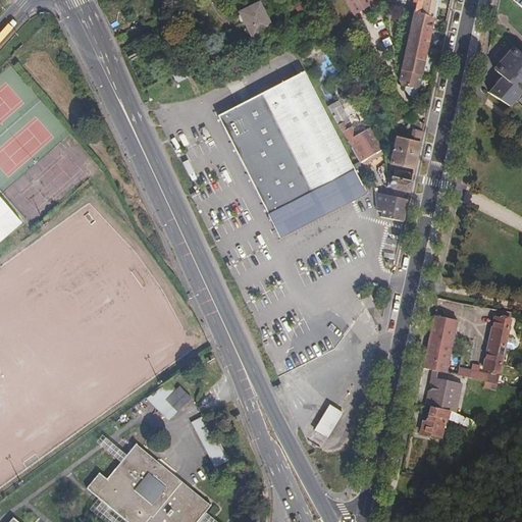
[(370,4),(368,1),(368,0),(344,0),(353,15),(370,4)]
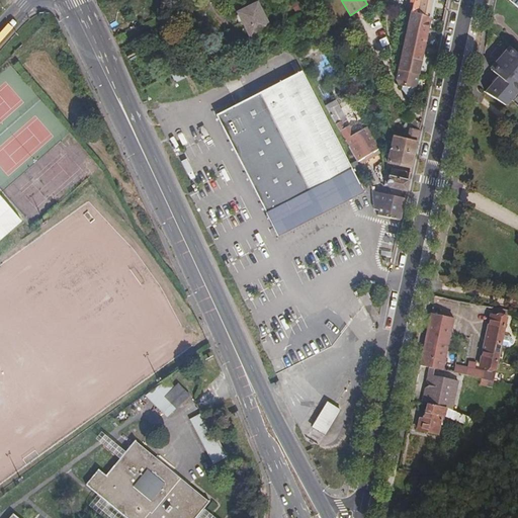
[(430,18),(433,0),(408,0),(409,2),(412,2),(410,14),(430,18)]
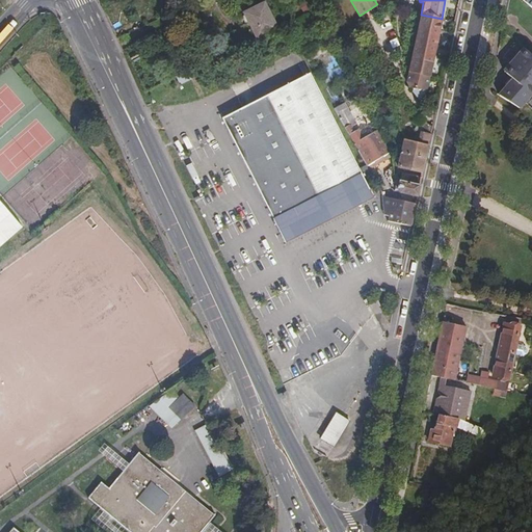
[(256,33),(275,23),(265,2),(245,14),(256,33)]
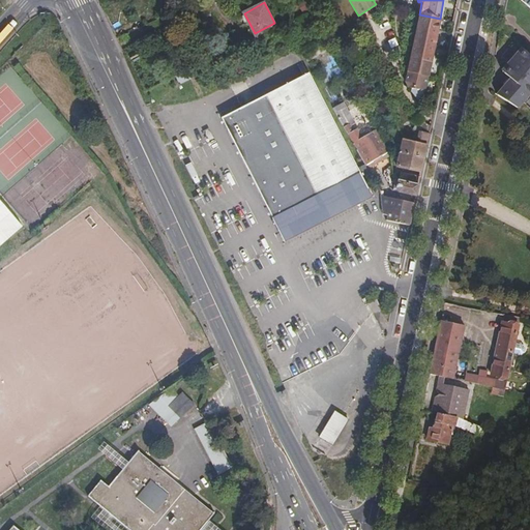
[(416,26),(437,30),(440,19),(419,15),(416,26)]
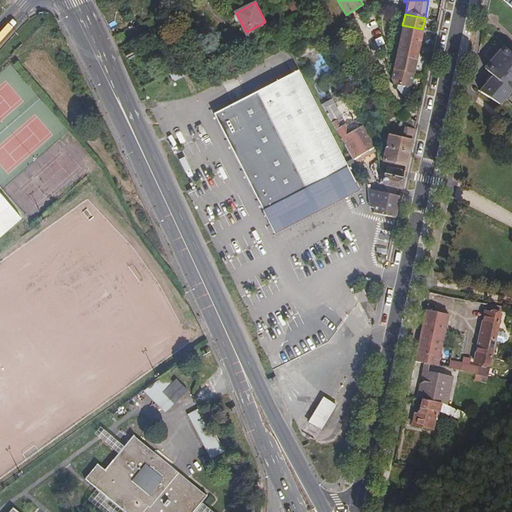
[(265,22),(246,32),(249,37),(268,27),(265,22)]
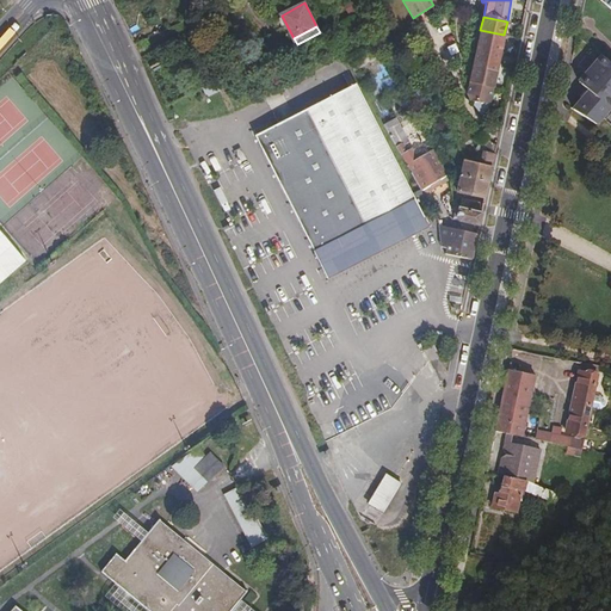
[(493,87),(504,35),(480,30),(469,82),(493,87)]
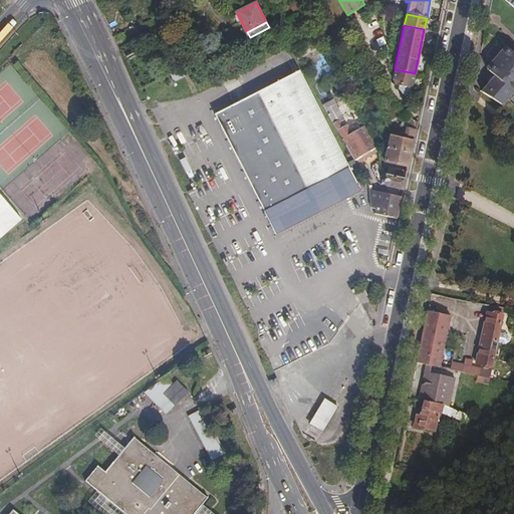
[(182,42),(179,35),(161,43),(165,50),(182,42)]
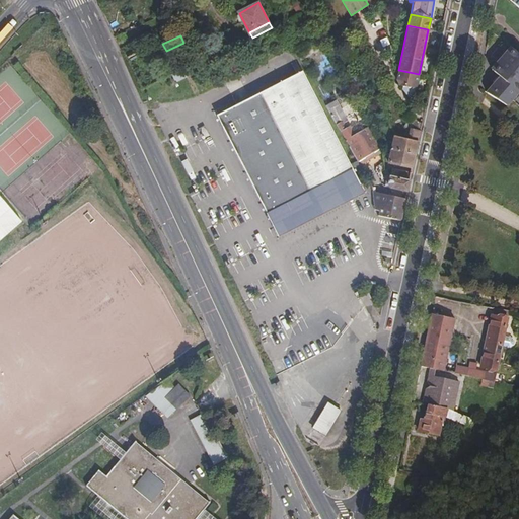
[(518,55),(515,52),(512,49),(508,55),(506,53),(496,64),(498,66),(493,71),(497,75),(500,77),(496,81),(493,84),(491,83),(486,93),(505,106),(511,99),(509,97),(512,94),(515,90),(516,92),(518,88),(518,55)]
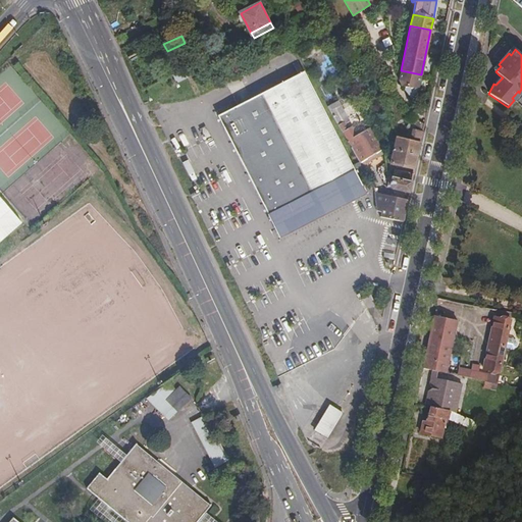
[(352,84),(365,76),(357,61),(344,69),(352,84)]
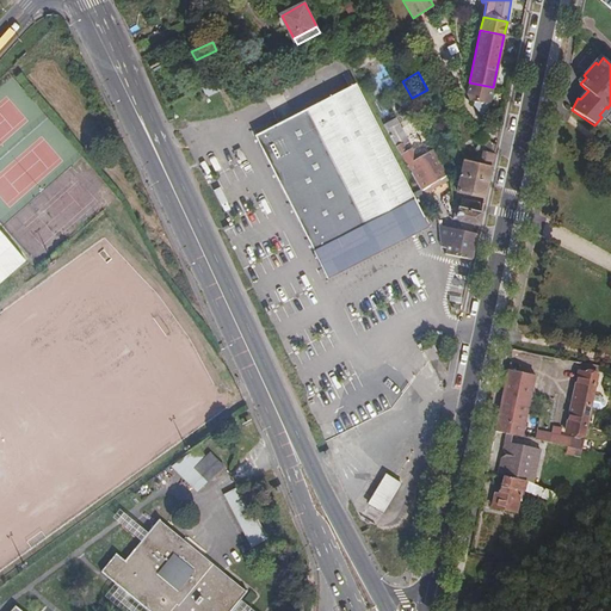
[(205,99),(217,92),(213,82),(199,90),(205,99)]
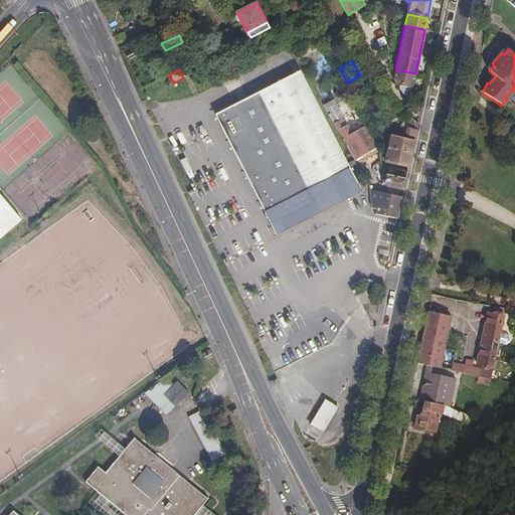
[(415,73),(395,69),(393,78),(396,82),(399,83),(412,88),(415,73)]
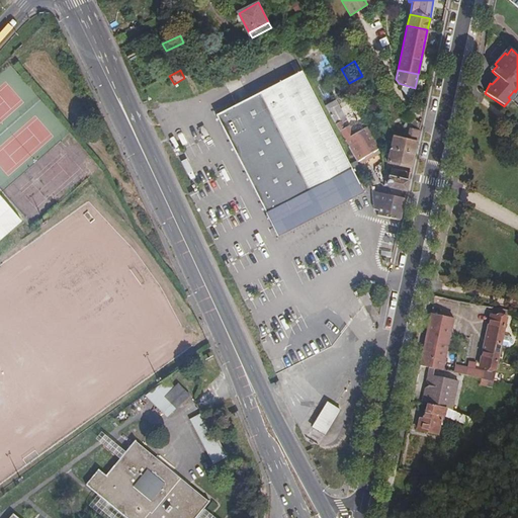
[(303,223),(316,216),(339,203),(335,197),(347,191),(350,197),(351,197),(363,191),(359,184),(357,185),(299,73),(216,114),(276,236),(291,228),(287,221),(299,216),(303,223)]
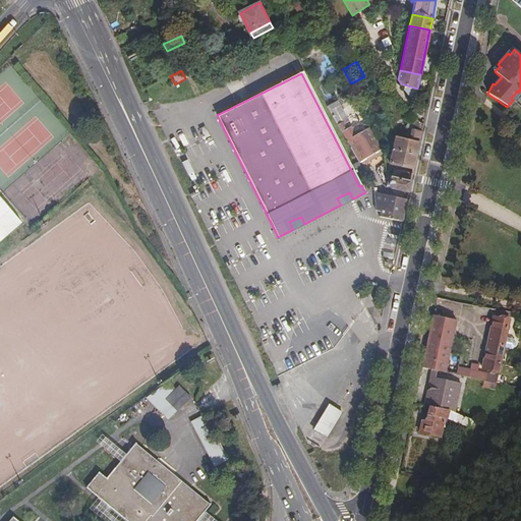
[(496,79),(493,83),(495,84),(498,81),(502,77),(499,75),(496,79)]
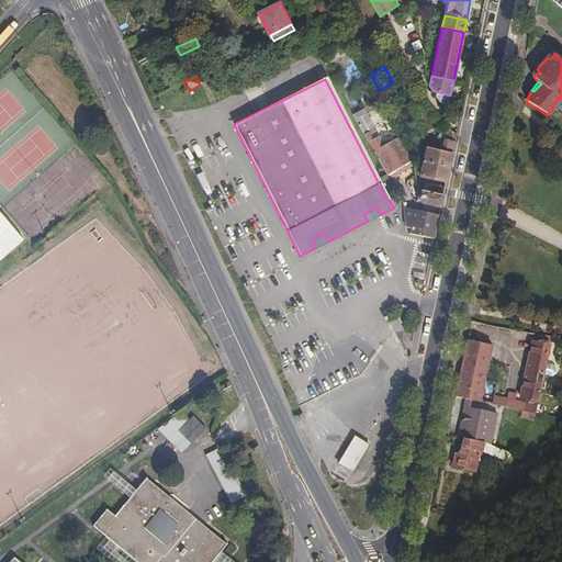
[(447,111),(450,96),(436,91),(435,96),(447,111)]
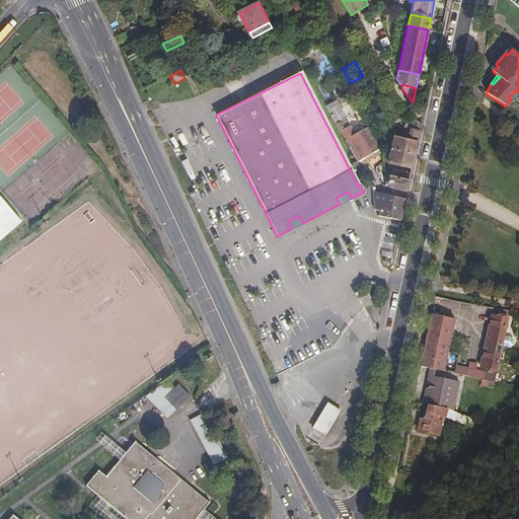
[(518,88),(516,92),(515,90),(512,94),(509,97),(511,99),(513,101),(517,98),(518,94),(518,88)]
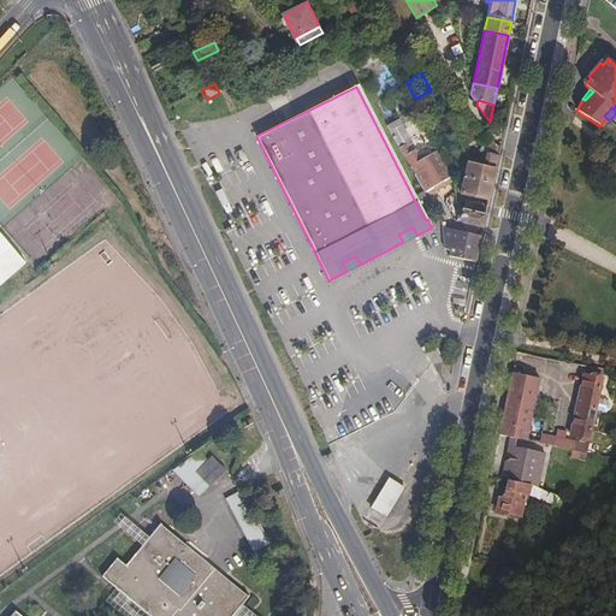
[(421,185),(425,193),(452,176),(438,149),(421,160),(415,149),(410,153),(406,144),(397,149),(421,185)]
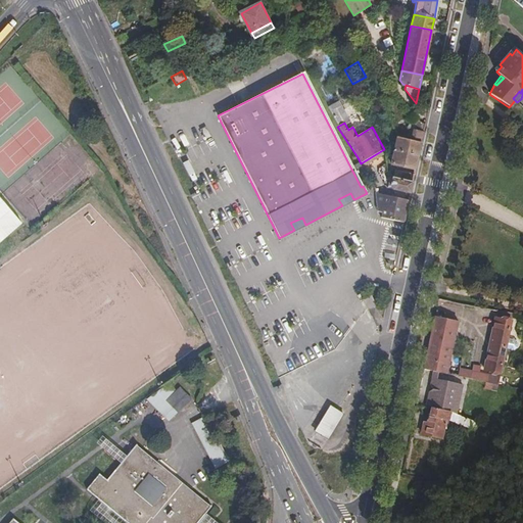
[(414,130),(412,140),(420,142),(423,132),(414,130)]
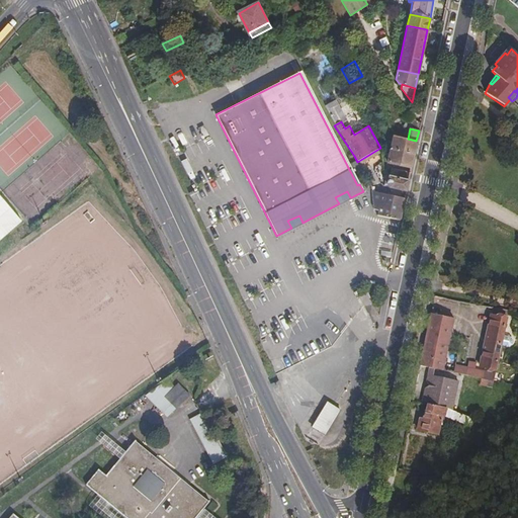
[(416,141),(408,139),(394,136),(393,142),(392,148),(414,153),(416,141)]
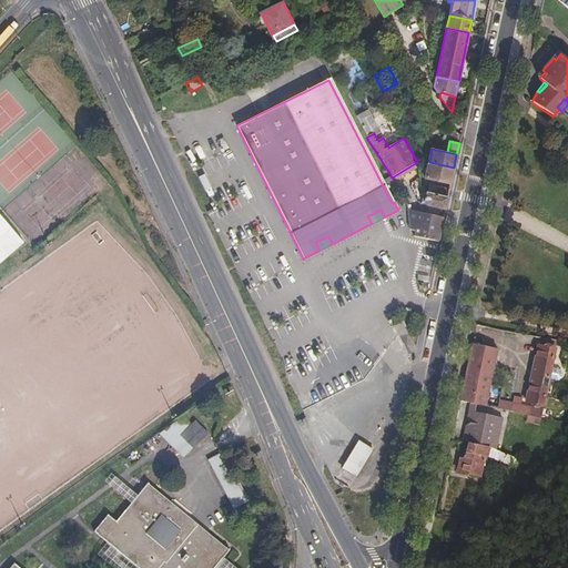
[(425,178),(450,184),(454,168),(429,162),(428,164),(425,178)]
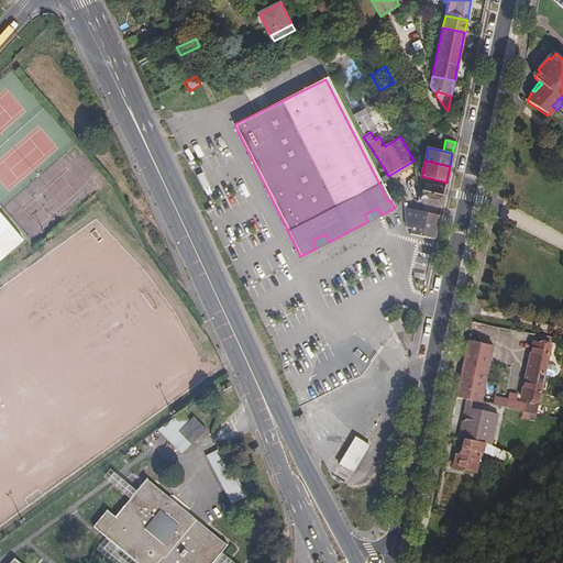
[(428,184),(427,191),(443,195),(445,187),(428,184)]
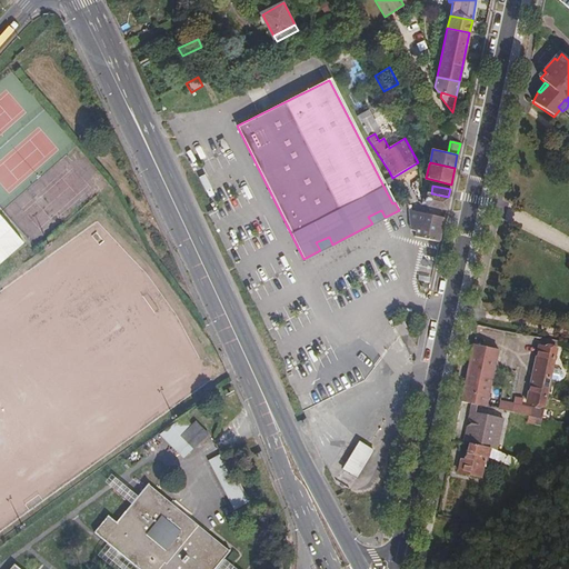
[(428,192),(426,202),(427,206),(446,209),(448,197),(431,193),(428,192)]
